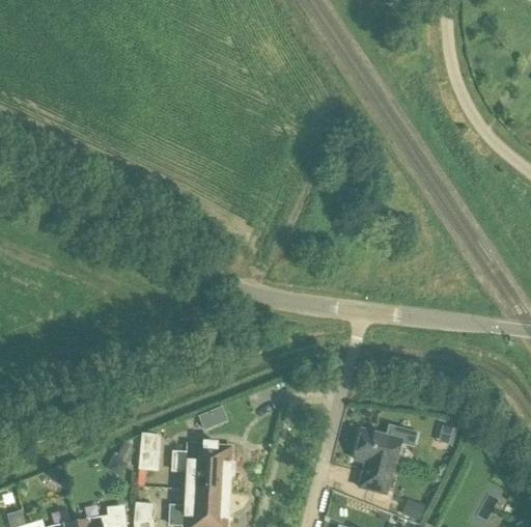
[(393,466),(400,438),(360,427),(353,455),(365,459),(358,484),(385,491),(391,466),(393,466)]
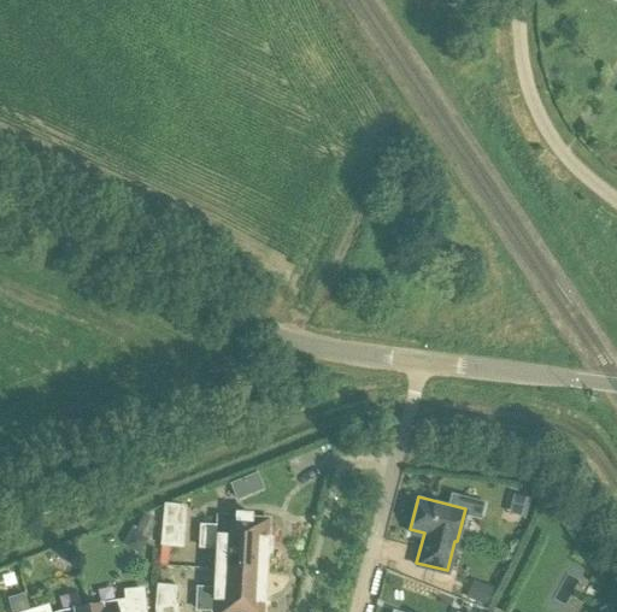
[(181,542),(182,523),(184,504),(165,502),(162,541),(181,542)]
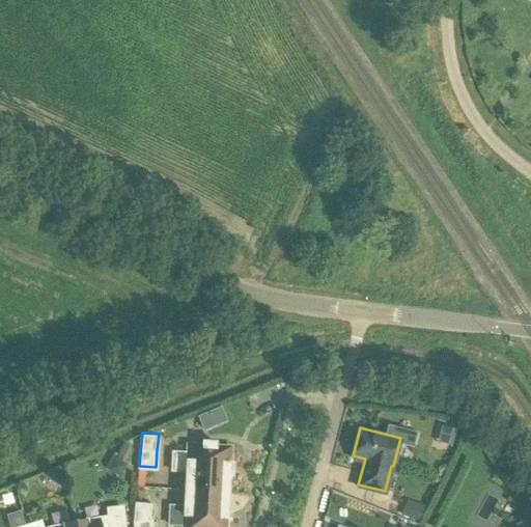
[(185,487),(228,489),(229,472),(231,472),(232,461),(230,461),(231,444),(216,444),(216,440),(202,440),(202,443),(187,442),(187,450),(172,450),(171,468),(186,468),(185,487)]
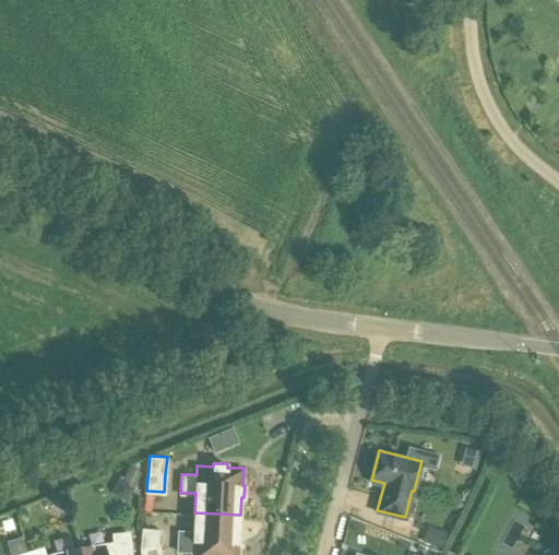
[(133,487),(141,472),(130,467),(122,481),(133,487)]
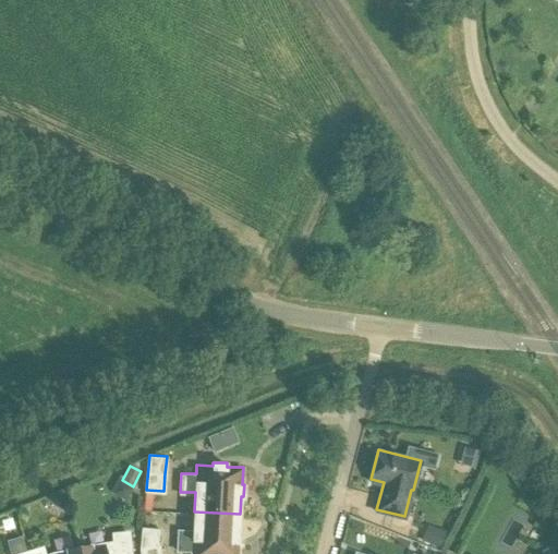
[(239,532),(240,514),(194,512),(193,530),(179,530),(178,549),(192,549),(191,553),(238,553),(239,543),(241,543),(242,532),(239,532)]
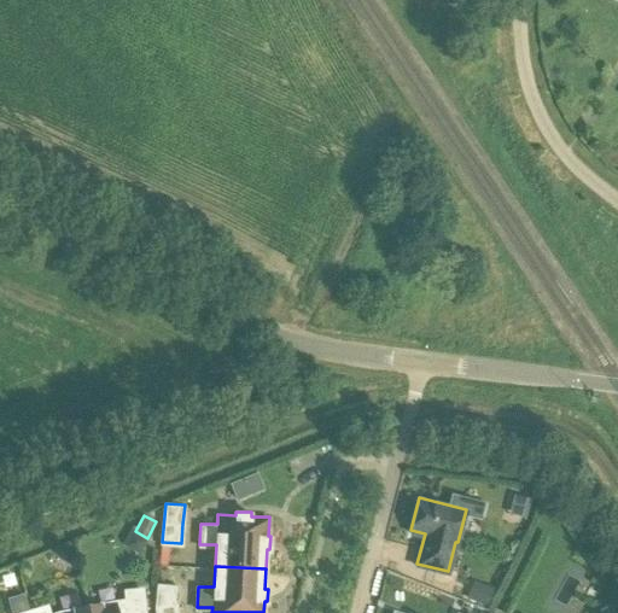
[(156,612),(175,612),(175,603),(178,585),(158,584),(156,605),(156,612)]
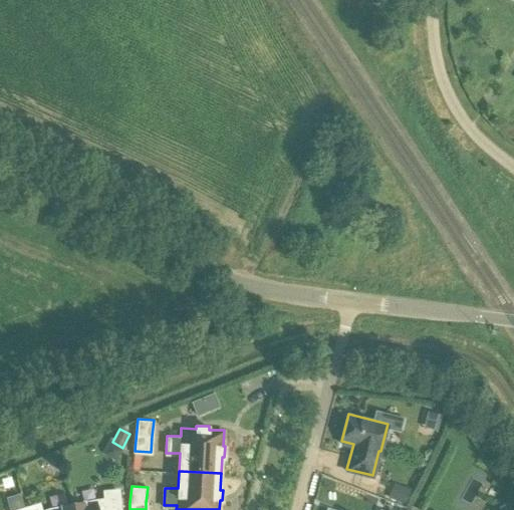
[(72,503),(73,509),(119,509),(117,489),(104,490),(104,498),(96,499),(83,501),(72,503)]
